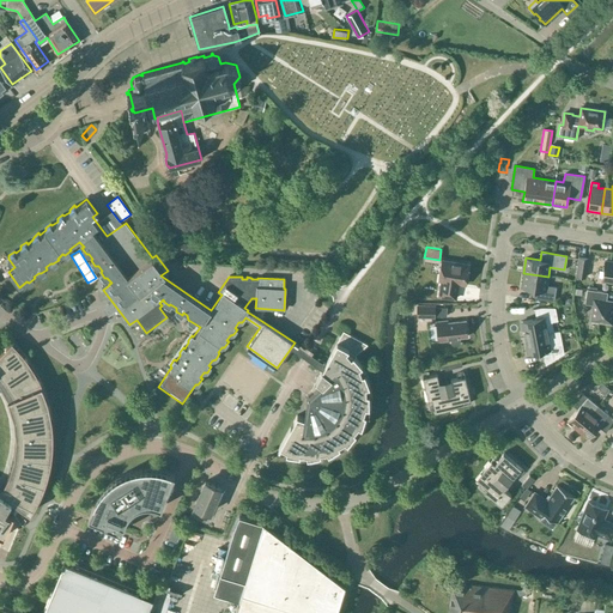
[(586,277),(588,259),(578,256),(576,275),(586,277)]
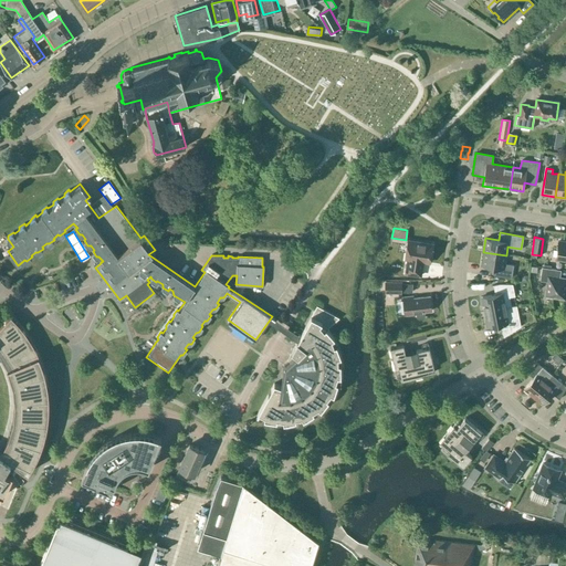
[(429,263),(432,244),(408,240),(405,259),(407,259),(405,273),(420,275),(422,265),(419,264),(419,261),(429,263)]
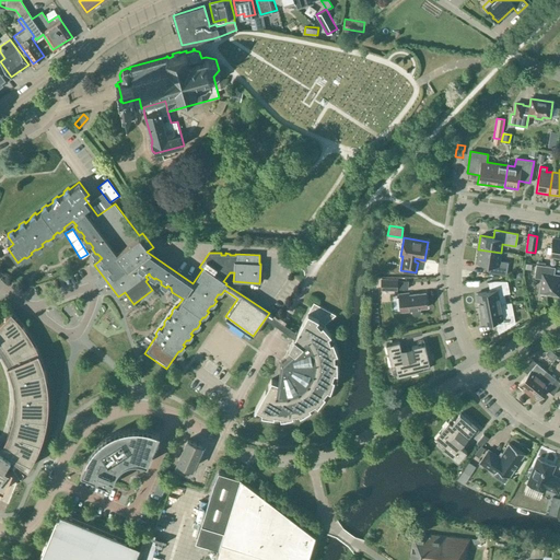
[(550,256),(559,257),(559,238),(552,238),(550,256)]
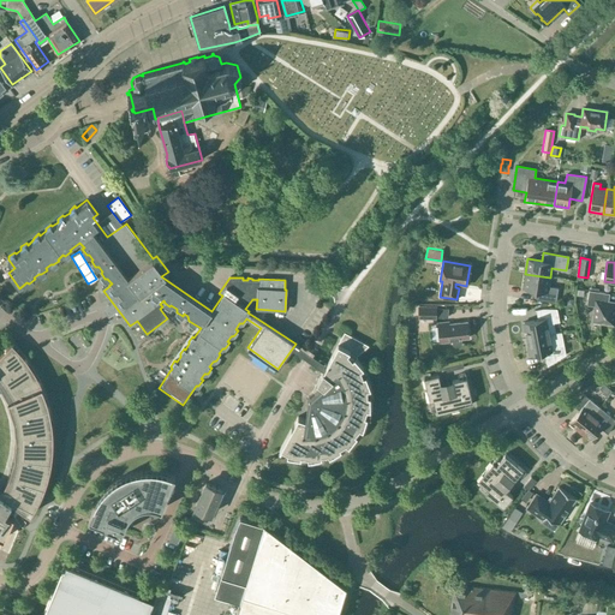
[(548,286),(550,278),(525,274),(523,288),(537,291),(536,299),(555,302),(557,287),(548,286)]
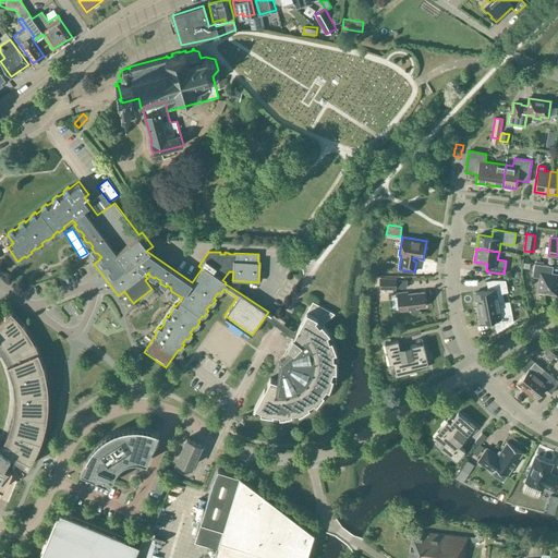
[(557,294),(557,283),(557,274),(547,273),(548,266),(534,264),(532,276),(540,277),(537,291),(557,294)]
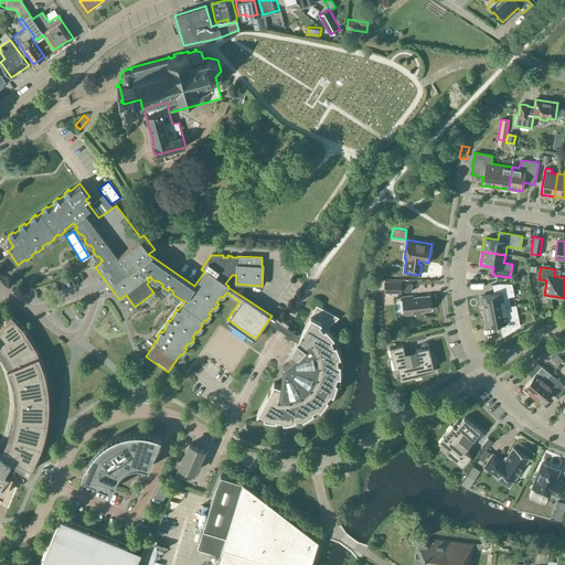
[(401,280),(384,280),(384,294),(401,294),(401,280)]
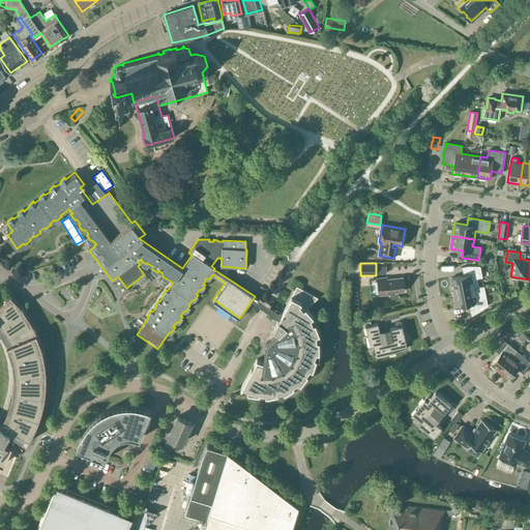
[(452,285),(454,292),(479,287),(477,277),(481,276),(479,266),(468,265),(462,267),(464,275),(450,278),(451,285),(452,285)]
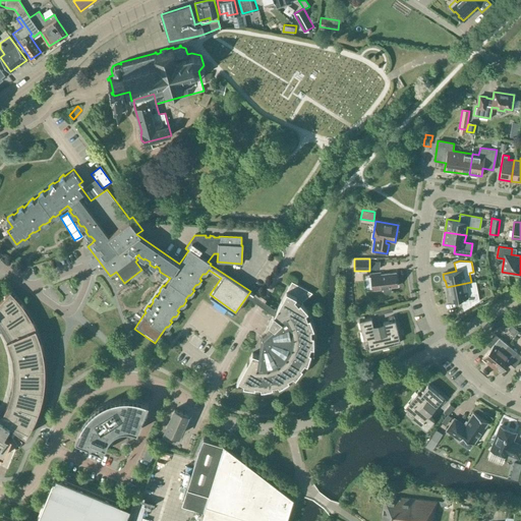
[(397,286),(396,273),(380,274),(380,273),(370,274),(372,290),(382,289),(382,288),(383,288),(383,292),(385,293),(390,293),(391,291),(391,287),(397,286)]
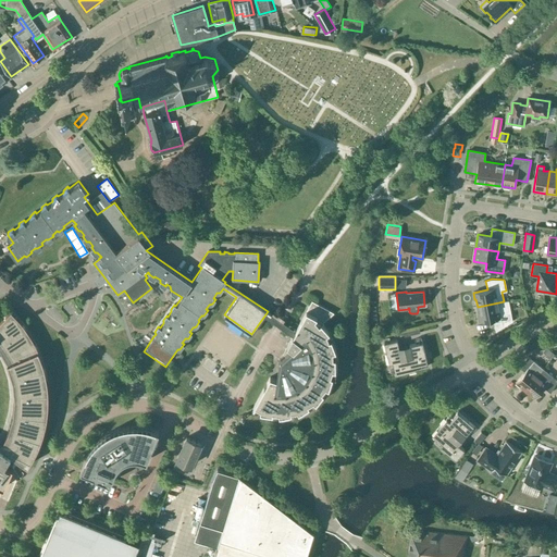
[(334,313),(311,300),(307,310),(283,354),(284,355),(279,359),(276,380),(270,378),(252,408),(260,412),(259,412),(279,416),(279,417),(298,412),(298,413),(314,403),(316,404),(327,388),(329,388),(334,370),(335,370),(335,351),(335,350),(329,333),(329,332),(321,323),(334,313)]
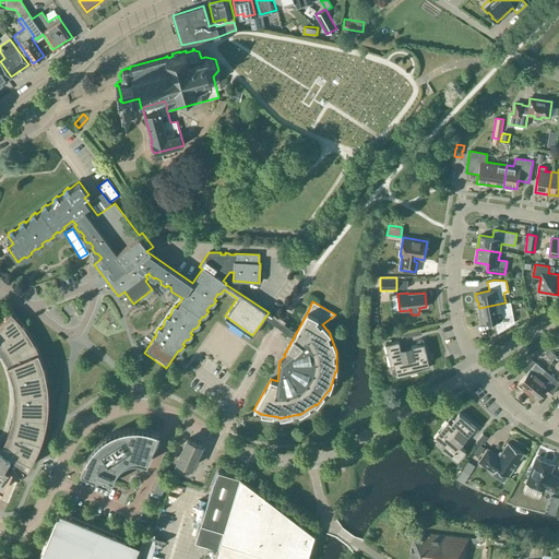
[(495,320),(497,333),(514,322),(512,311),(510,301),(506,302),(479,308),(480,314),(479,314),(480,322),(495,320)]
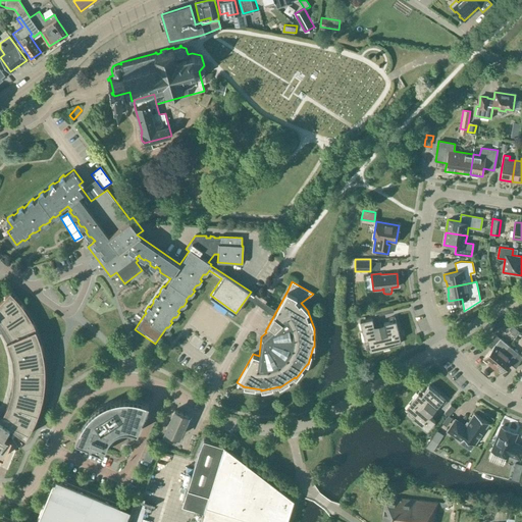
[(28,305),(12,288),(0,300),(0,325),(3,328),(10,341),(14,356),(15,377),(11,395),(4,409),(0,417),(0,453),(7,456),(18,431),(27,436),(32,427),(42,404),(47,375),(45,348),(38,324),(28,305)]
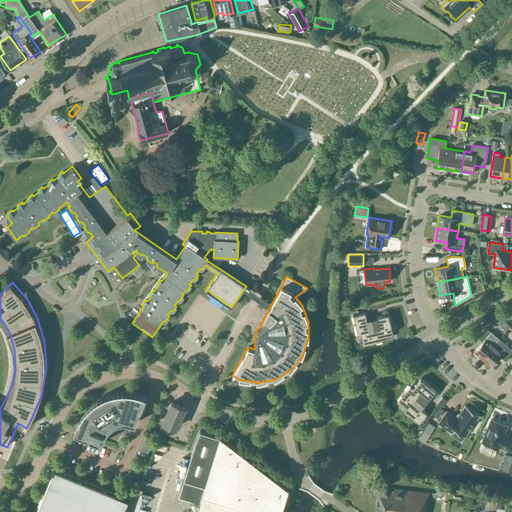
[(386,306),(385,300),(366,304),(368,310),(386,306)]
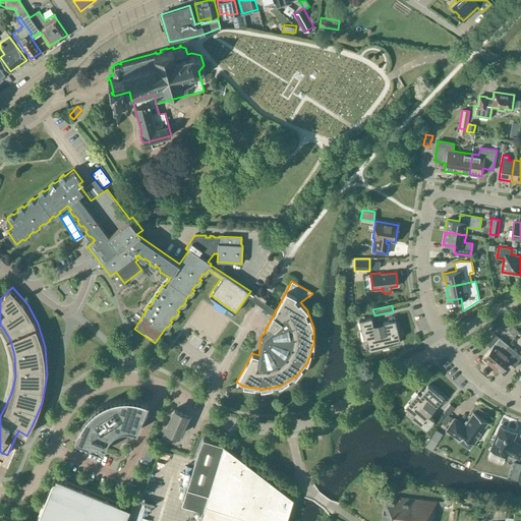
[(369,350),(389,345),(400,342),(399,339),(395,320),(394,315),(388,317),(389,321),(372,325),(371,316),(364,319),(363,315),(358,316),(358,320),(363,339),(366,350),(369,349),(369,350)]
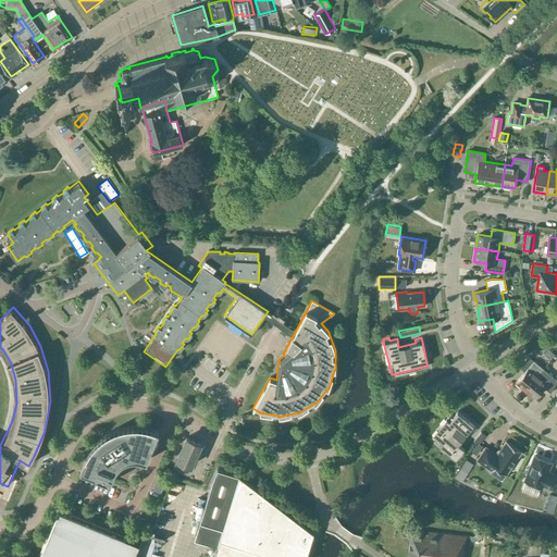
[(524,391),(543,369),(529,357),(518,366),(524,372),(516,383),(524,391)]
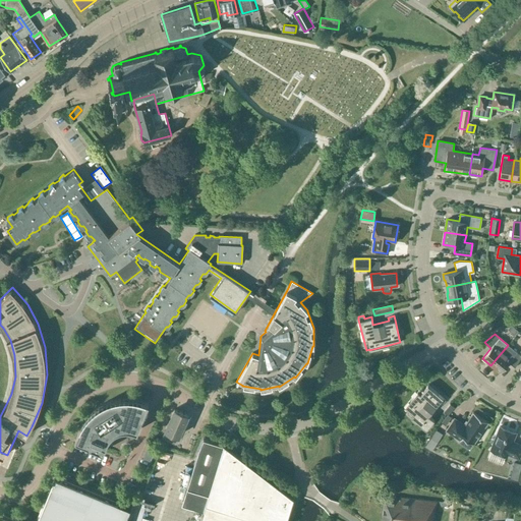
[(520,355),(508,345),(490,365),(500,372),(508,362),(515,367),(520,356),(520,355)]
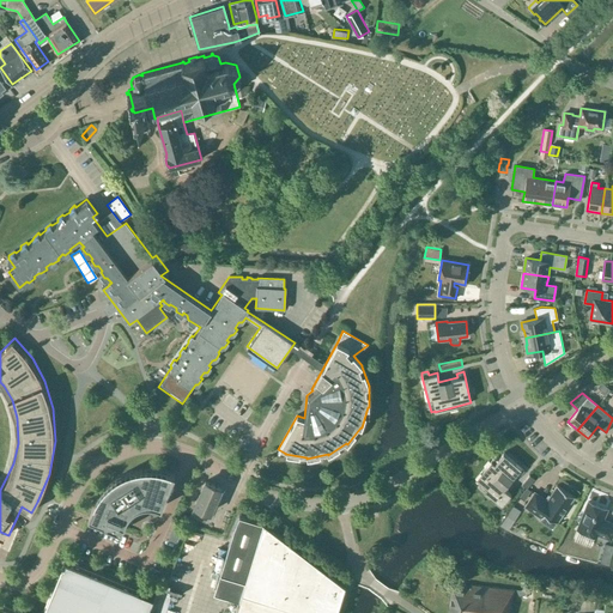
[(498,457),(496,455),(491,460),(475,478),(481,483),(478,486),(483,490),(502,505),(511,495),(504,489),(516,473),(520,475),(525,471),(521,468),(503,453),(498,457)]
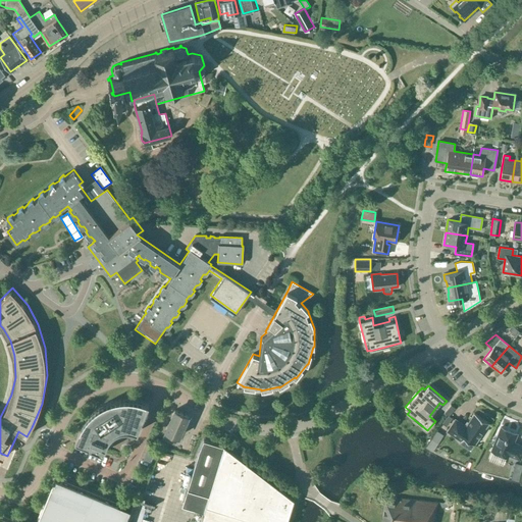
[(87,417),(82,425),(77,436),(105,447),(108,439),(110,435),(114,430),(118,427),(123,425),(129,424),(135,425),(139,427),(152,399),(141,395),(134,394),(123,394),(115,396),(106,400),(99,404),(92,410),(87,417)]
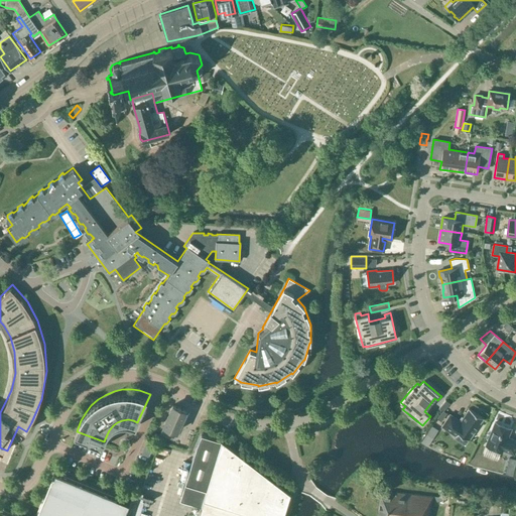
[(449,403),(445,399),(438,407),(443,411),(449,403)]
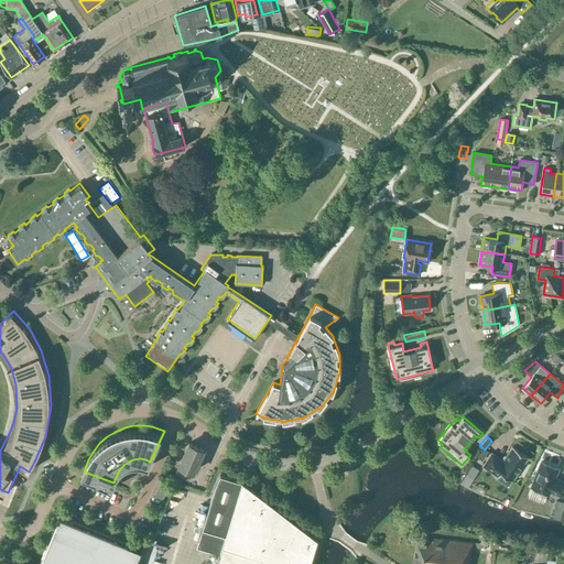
[(179,465),(175,474),(188,480),(192,472),(194,473),(205,448),(188,441),(177,465),(179,465)]
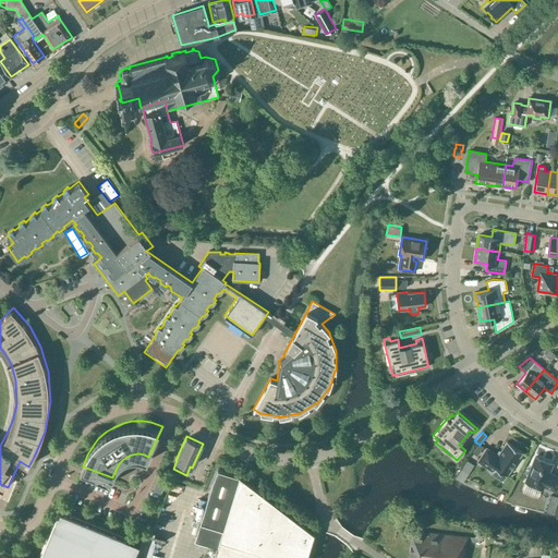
[(507,441),(498,456),(486,448),(477,461),(493,472),(496,468),(507,475),(518,459),(519,460),(522,455),(521,453),(522,452),(507,441)]
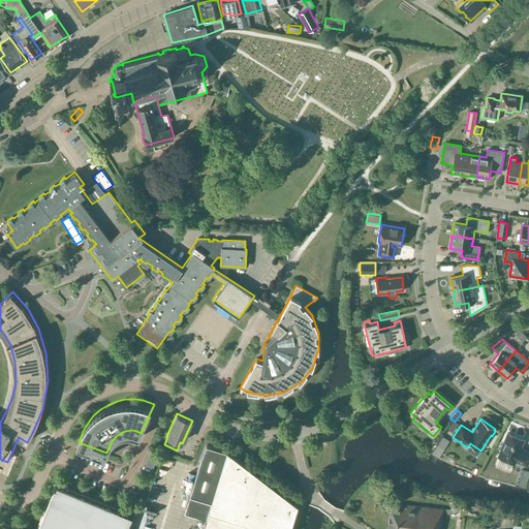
[(520,449),(524,440),(507,433),(498,457),(515,463),(516,461),(527,465),(528,459),(528,452),(523,449),(523,450),(520,449)]
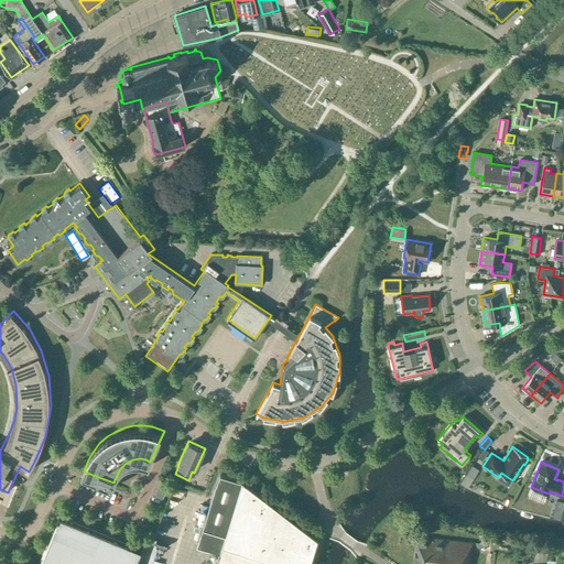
[(479,469),(472,465),(459,483),(467,488),(479,469)]
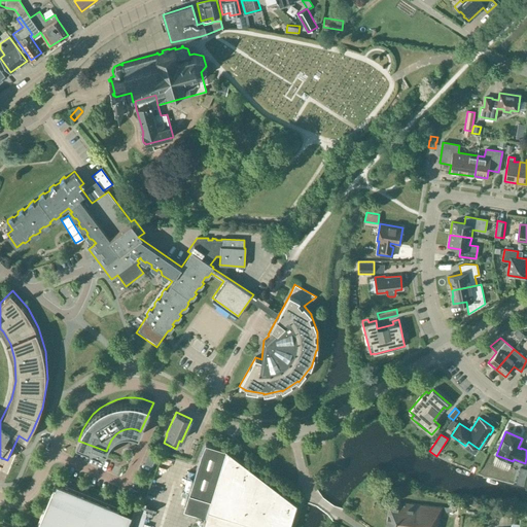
[(288,526),(296,503),(225,449),(205,443),(201,453),(188,493),(210,500),(202,526),(288,526)]
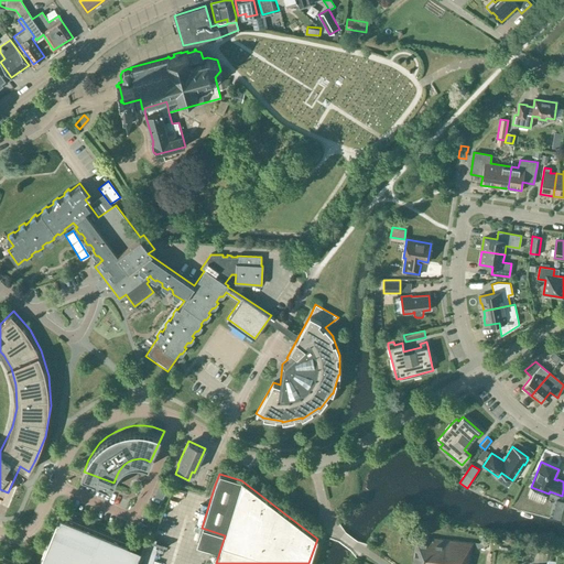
[(152,497),(160,500),(167,485),(159,481),(152,497)]
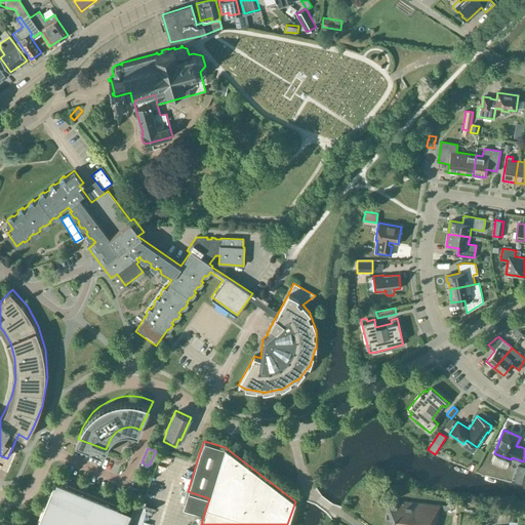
[(125,524),(131,512),(55,481),(36,524),(14,524),(0,519),(0,524),(125,524)]
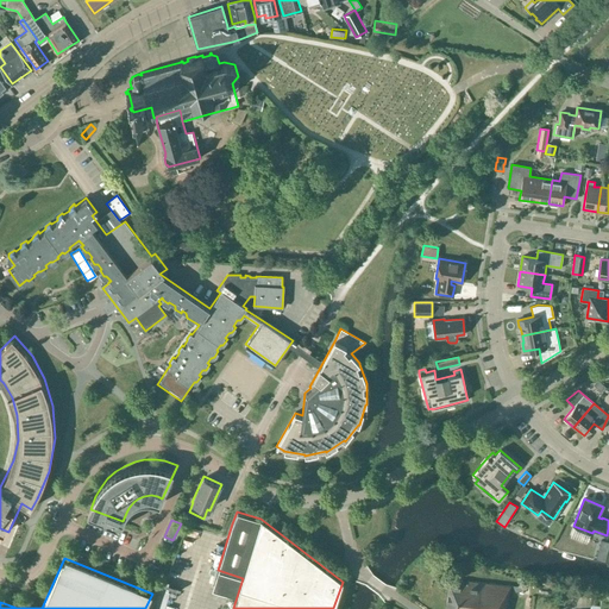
[(507,608),(510,586),(466,582),(466,583),(449,582),(445,608),(507,608)]
